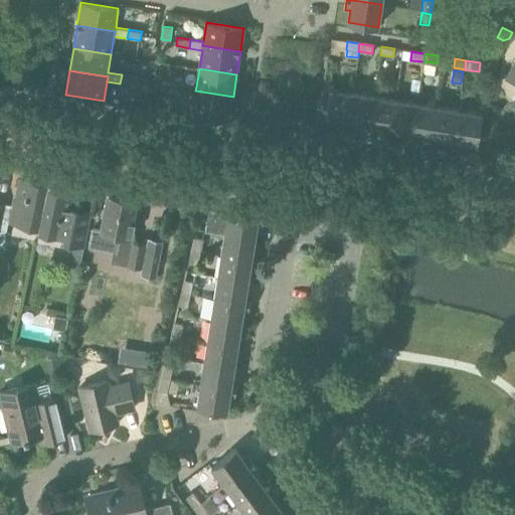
[(134,76),(122,74),(120,83),(133,86),(134,76)]
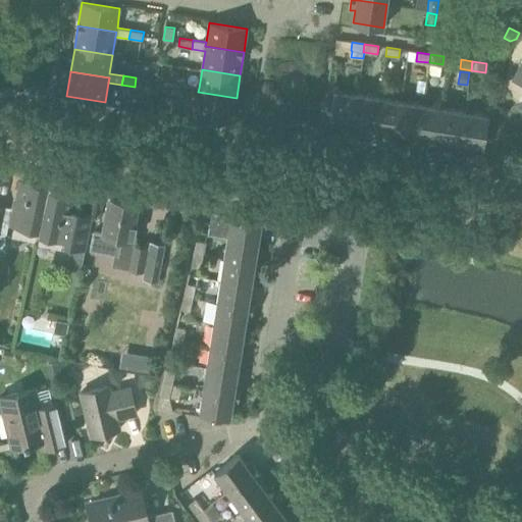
[(170,92),(184,94),(186,86),(171,84),(170,92)]
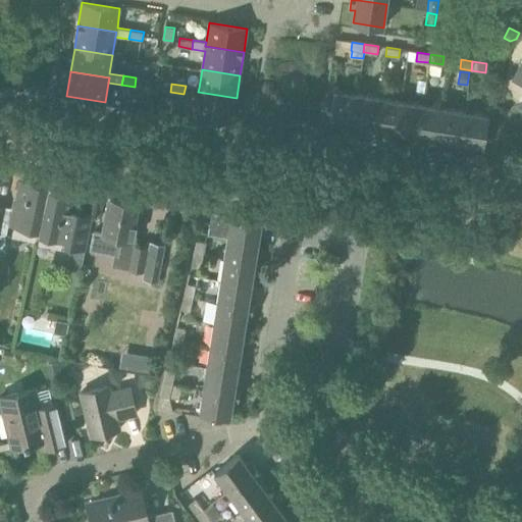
[(198,92),(199,88),(186,86),(184,94),(198,96),(195,116),(232,122),(237,98),(198,92)]
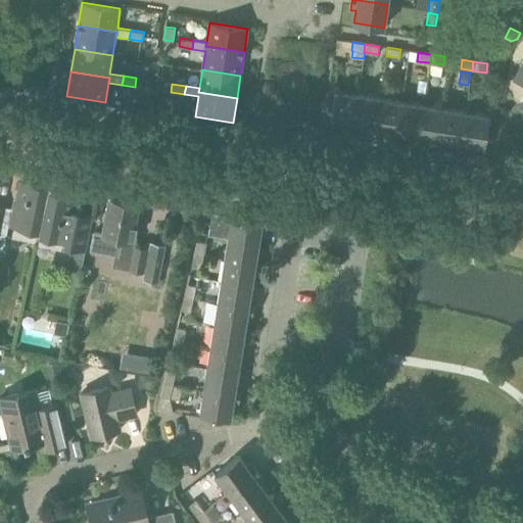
[(341,129),(351,130),(358,94),(335,90),(330,121),(342,123),(341,129)]
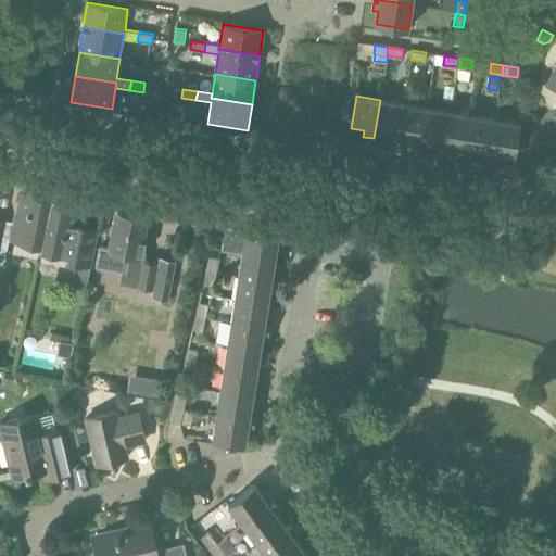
[(403,103),(380,100),(374,138),(386,140),(387,135),(399,136),(403,103)]
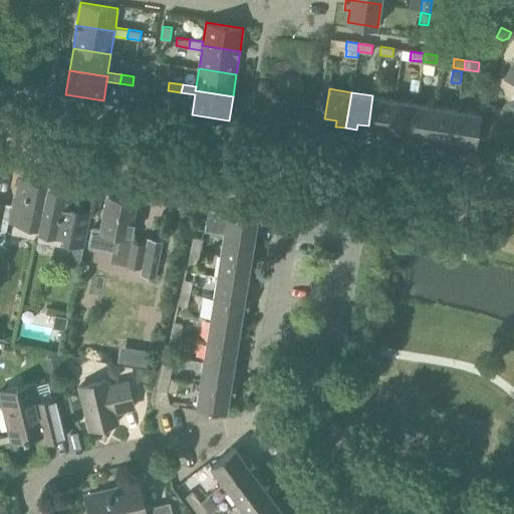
[(368,125),(390,130),(395,99),(372,95),(368,125)]
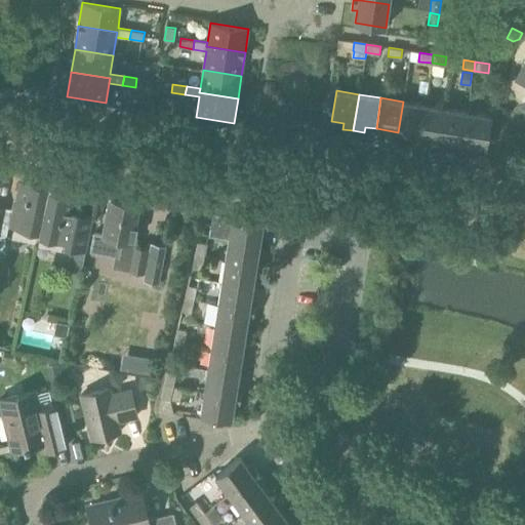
[(398,132),(419,135),(425,105),(403,102),(398,132)]
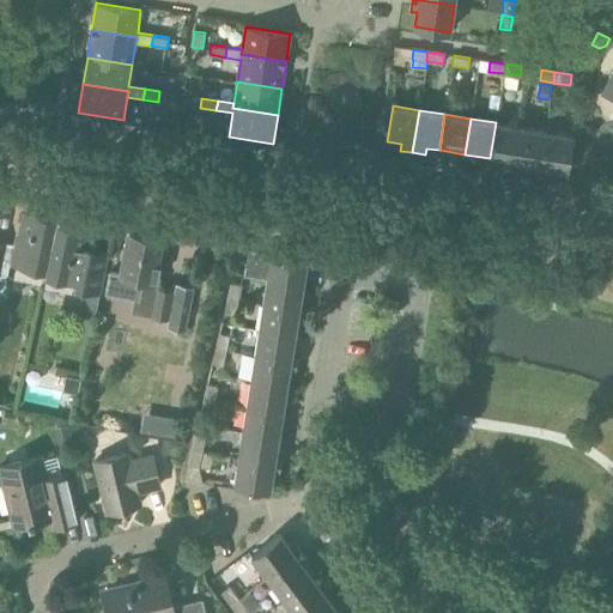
[(490,158),(516,162),(521,126),(496,122),(490,158)]
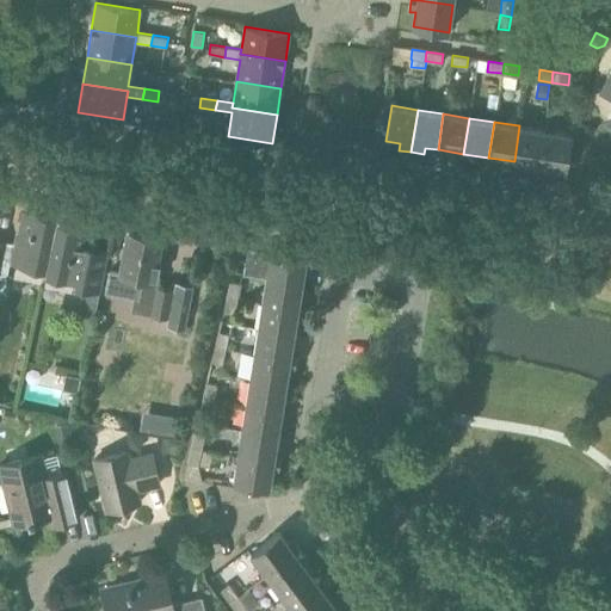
[(526,171),(538,172),(545,130),(519,125),(514,161),(526,164),(526,171)]
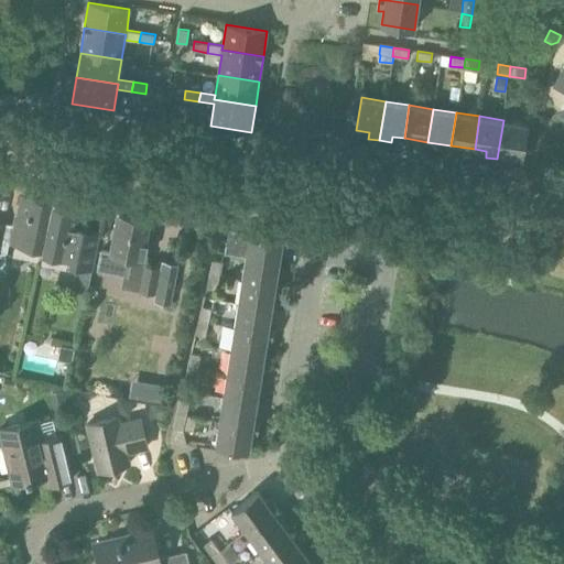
[(503,120),(497,159),(509,161),(510,154),(523,156),(528,123),(503,120)]
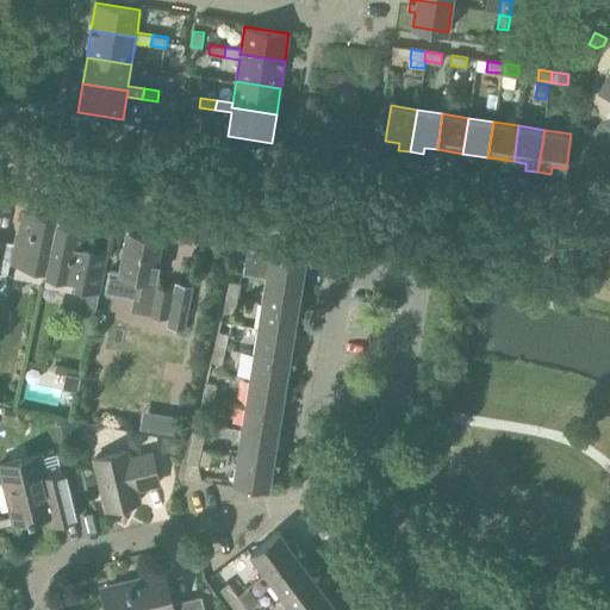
[(54,222),(56,222),(57,218),(23,211),(17,244),(0,241),(0,291),(4,292),(10,263),(43,269),(44,271),(54,222)]
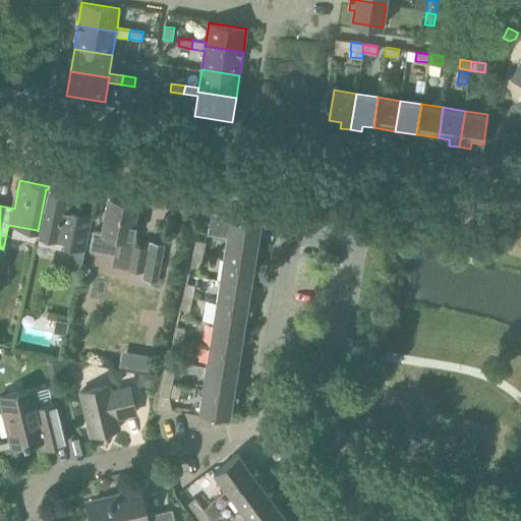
[(46,189),(38,231),(37,230),(36,234),(63,240),(62,245),(84,249),(92,214),(73,210),(76,195),(48,189),(46,189)]
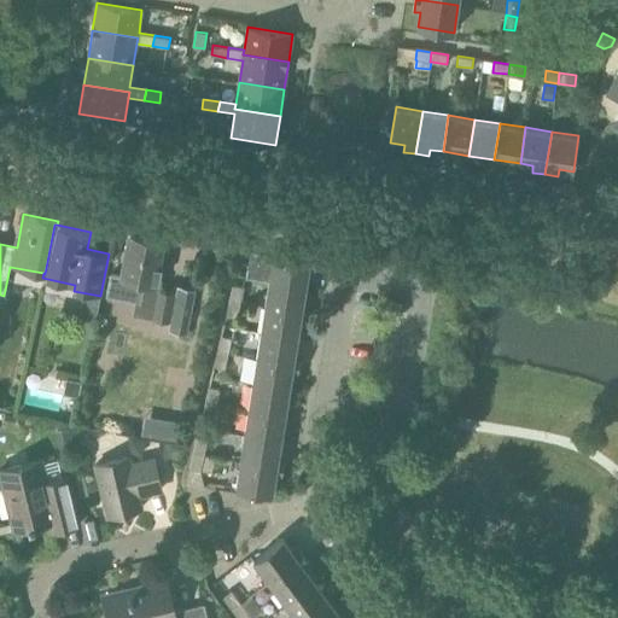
[(151,318),(170,321),(167,338),(185,342),(188,325),(186,325),(191,298),(175,296),(176,293),(157,290),(158,284),(159,284),(163,266),(159,264),(164,242),(130,234),(121,277),(140,280),(136,301),(153,304),(151,318)]
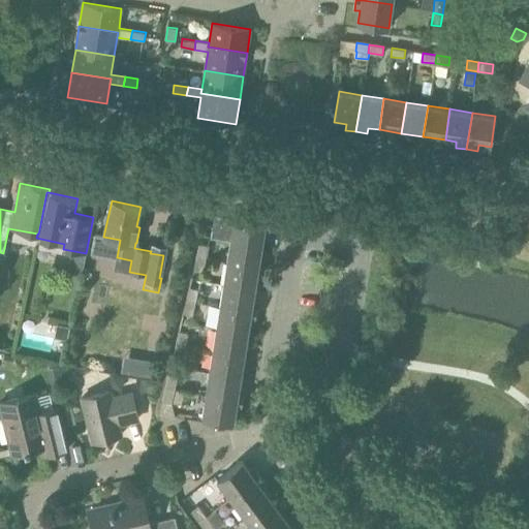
[(211,237),(230,240),(261,245),(263,234),(269,235),(273,212),(255,210),(254,220),(234,217),(234,218),(215,215),(211,237)]
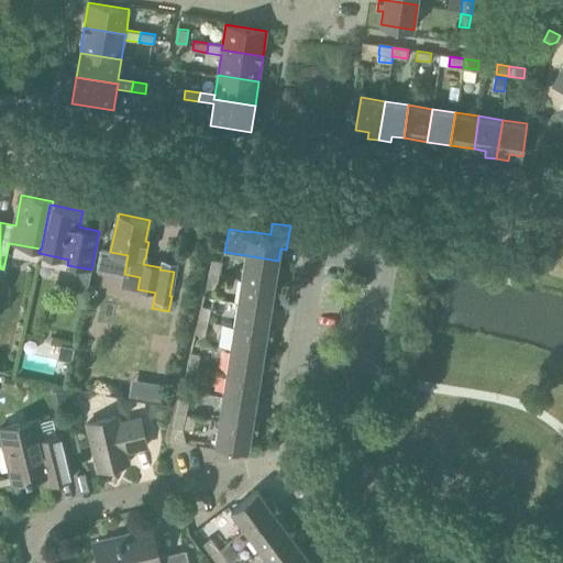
[(275,284),(278,261),(245,255),(241,278),(275,284)]
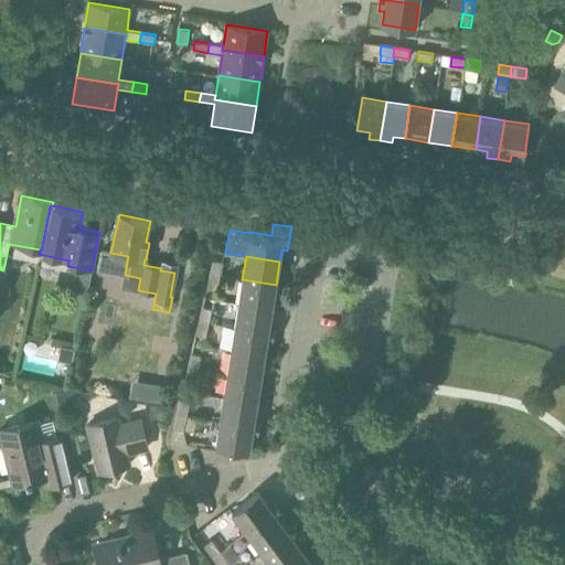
[(213,259),(210,274),(220,276),(223,262),(213,259)]
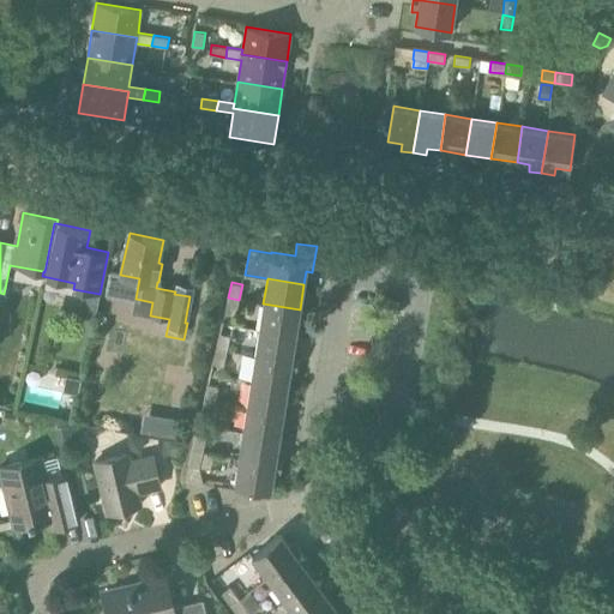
[(224,313),(235,315),(239,300),(228,298),(224,313)]
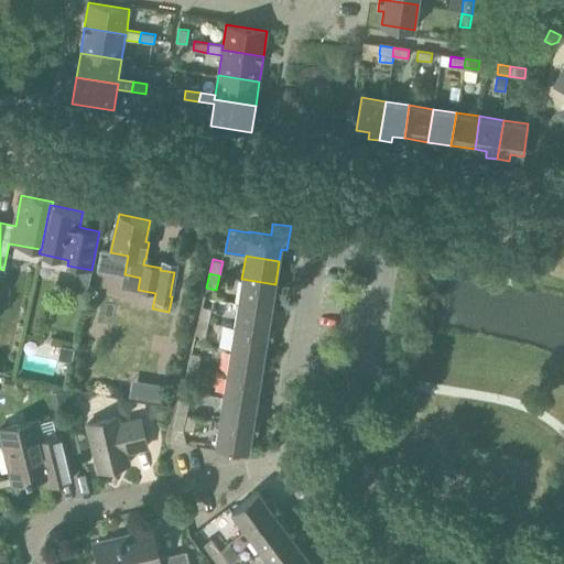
[(241,279),(238,303),(271,307),(275,284),(241,279)]
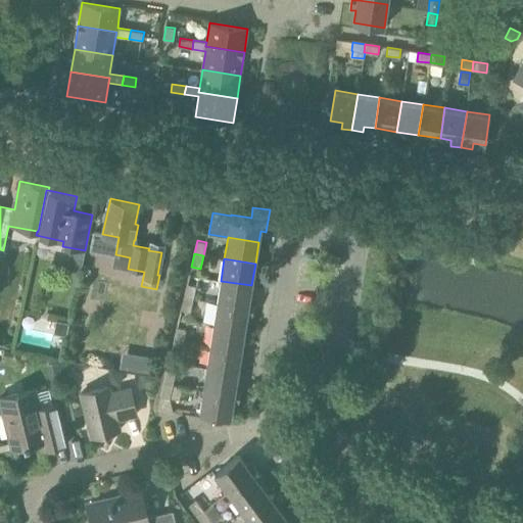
[(250,297),(251,285),(221,281),(217,302),(254,308),(255,298),(250,297)]
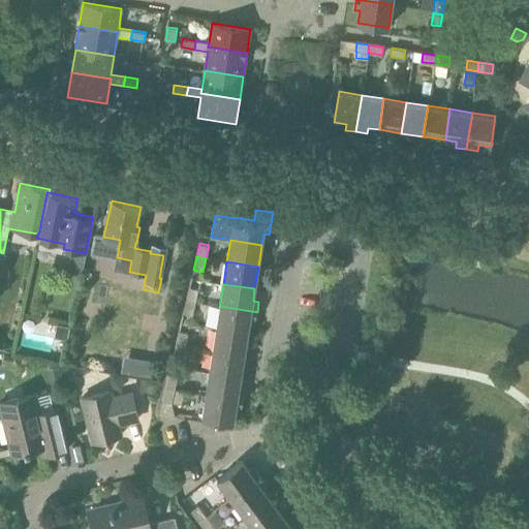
[(189,286),(186,300),(195,302),(198,288),(189,286)]
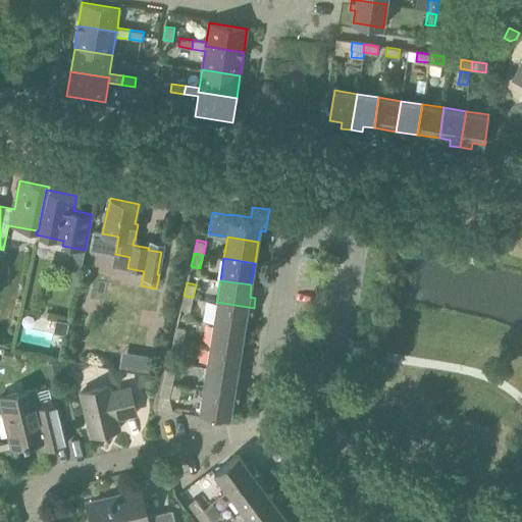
[(190,311),(193,298),(184,296),(180,309),(190,311)]
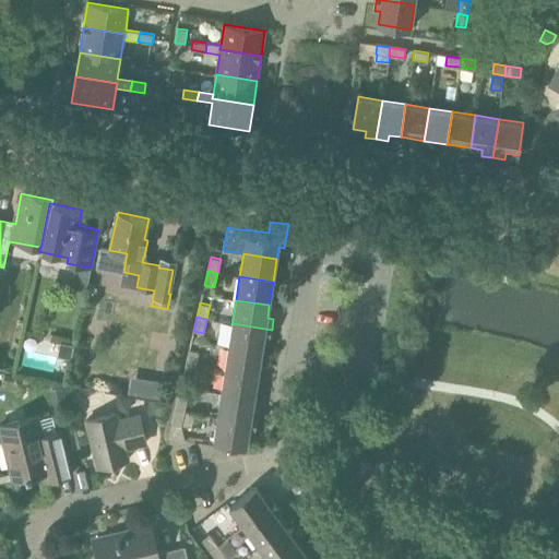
[(232,323),(228,346),(262,352),(263,340),(270,341),(272,330),(232,323)]
